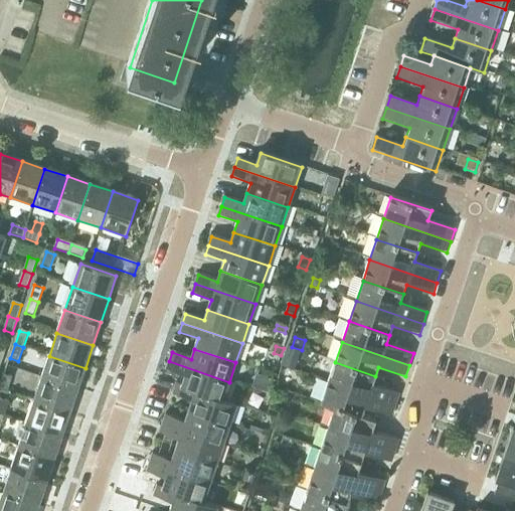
[(49,356),(41,378),(77,390),(86,368),(49,356)]
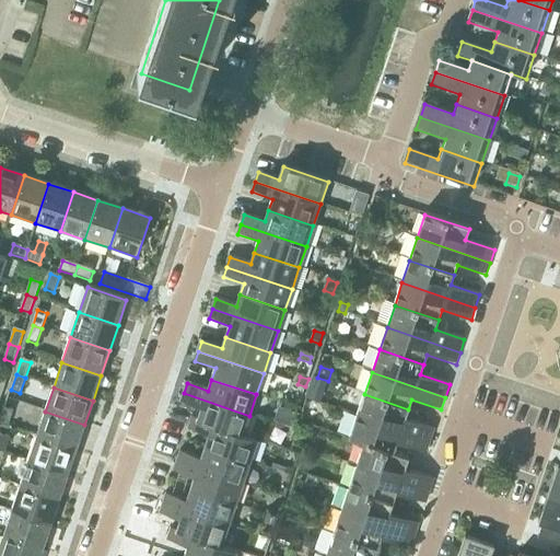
[(310,391),(307,400),(317,403),(319,394),(310,391)]
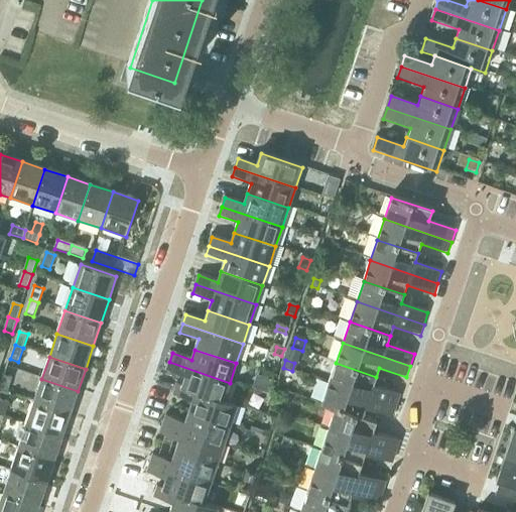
[(185,378),(181,387),(181,388),(223,402),(224,401),(230,383),(169,362),(166,371),(185,378)]
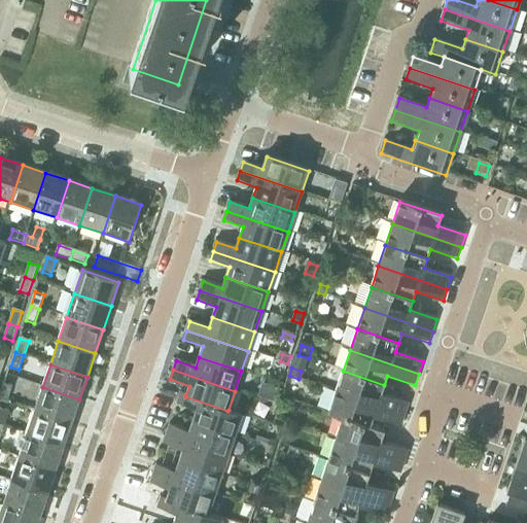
[(343,371),(336,392),(405,415),(409,404),(381,394),(384,385),(343,371)]
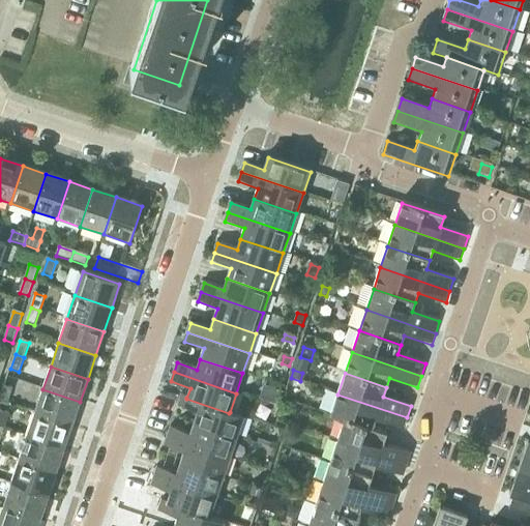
[(0,399),(0,401),(8,404),(12,389),(4,387),(0,399)]
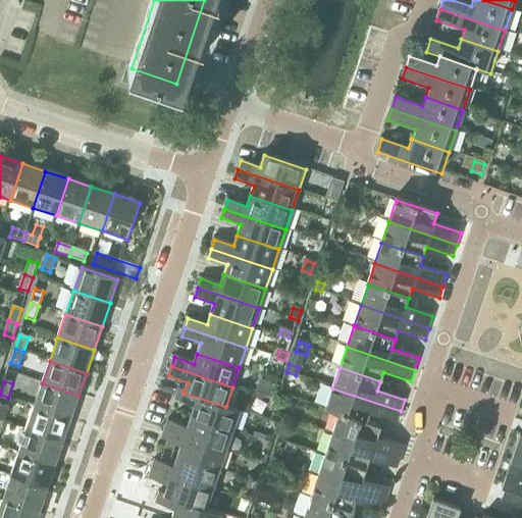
[(260,381),(256,394),(275,401),(279,389),(260,381)]
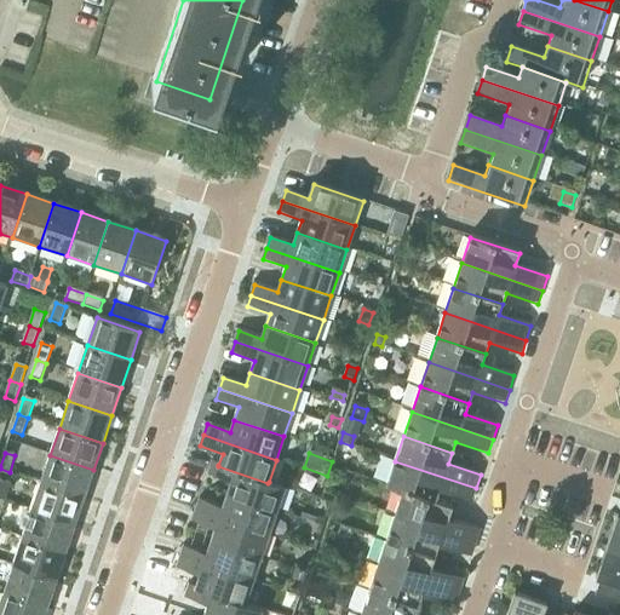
[(50,455),(41,483),(84,498),(93,470),(50,455)]
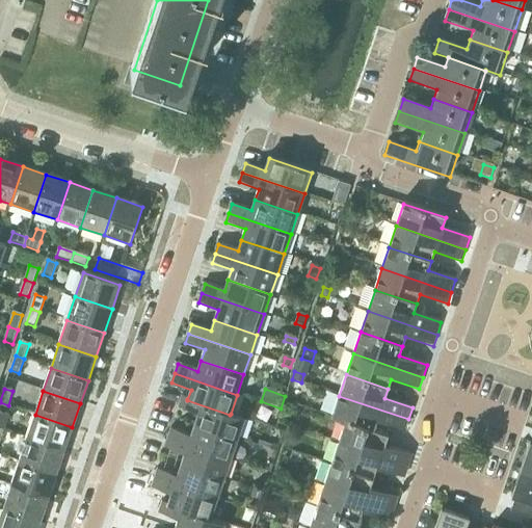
[(331,418),(346,423),(346,422),(374,431),(374,430),(377,422),(404,431),(408,419),(339,396),(331,418)]
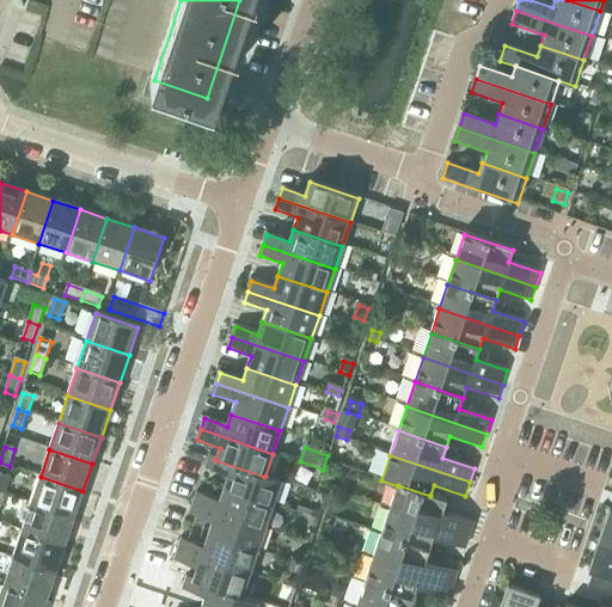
[(228,477),(224,490),(273,507),(281,482),(265,476),(264,477),(215,460),(215,459),(209,458),(206,470),(228,477)]
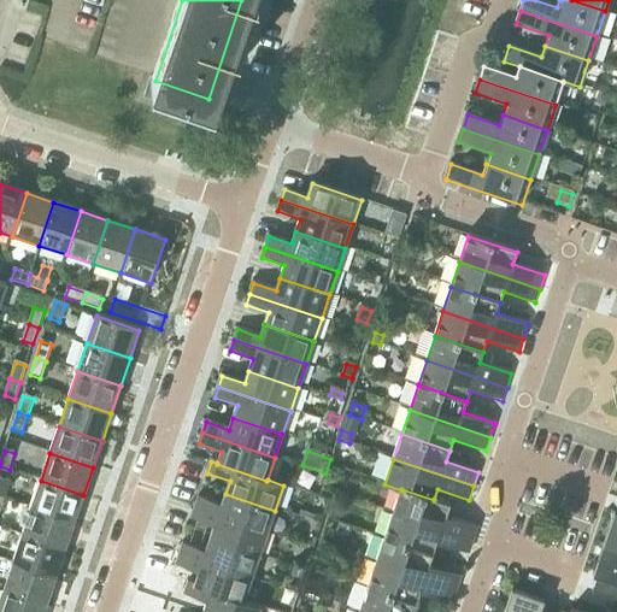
[(11,483),(0,480),(0,481),(0,498),(5,500),(11,483)]
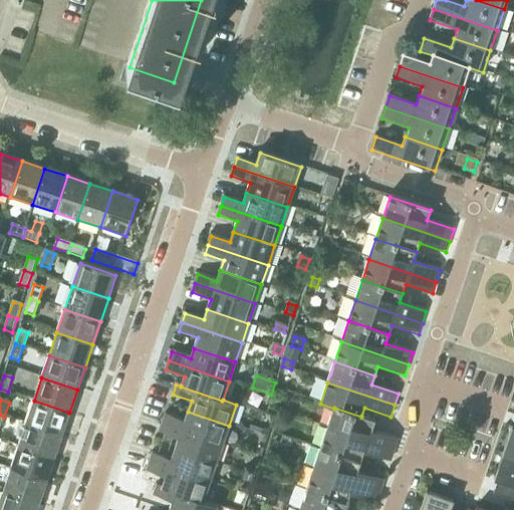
[(34,401),(26,424),(62,436),(69,413),(34,401)]
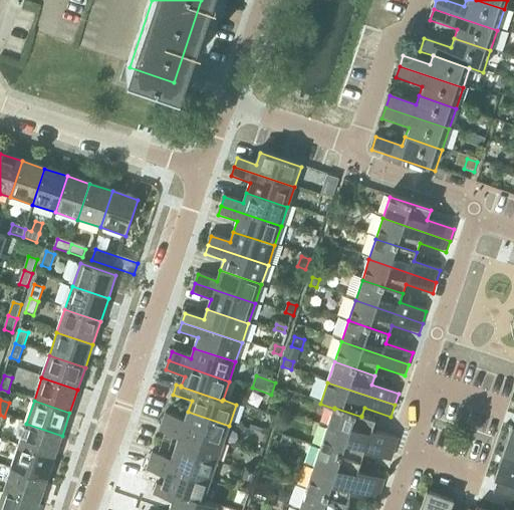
[(334,409),(327,429),(395,451),(399,440),(371,431),(374,421),(361,416),(361,417),(334,408),(334,409)]
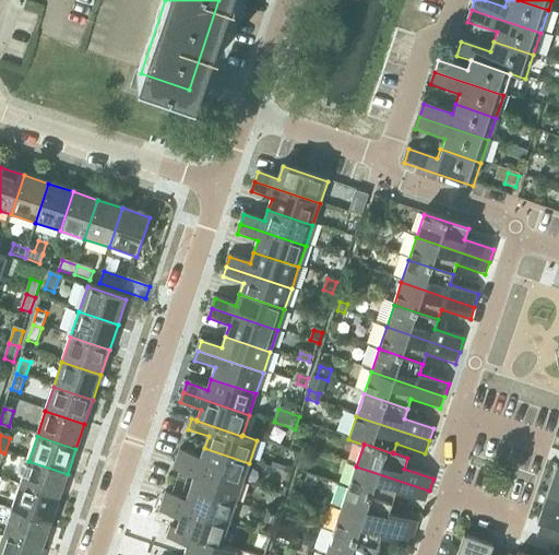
[(180,452),(177,462),(242,484),(249,463),(204,448),(201,459),(180,452)]
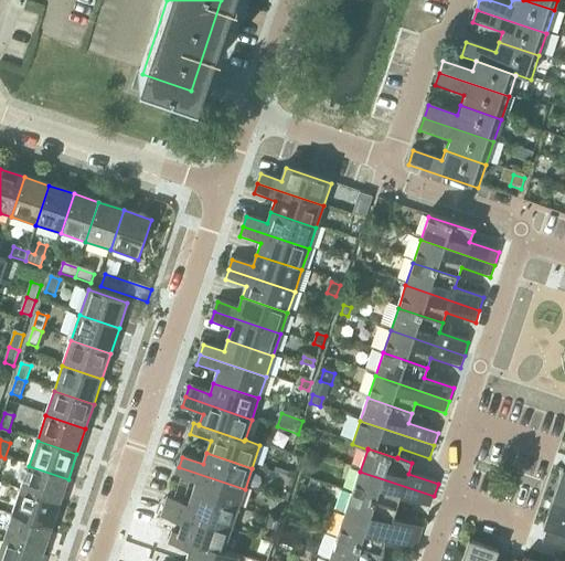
[(29,466),(20,491),(60,505),(68,479),(29,466)]
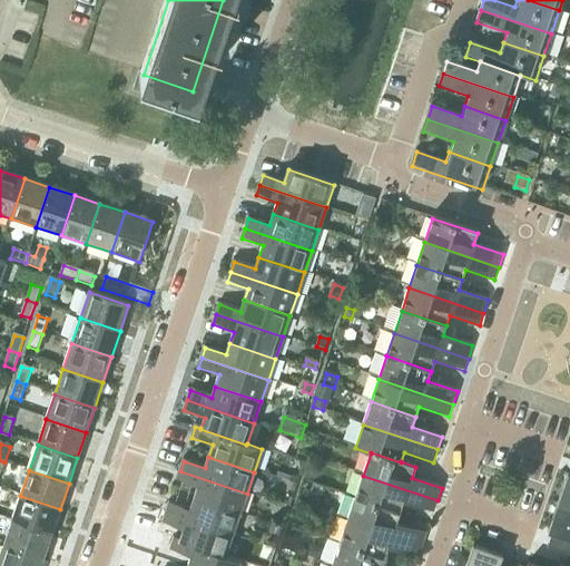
[(198,488),(194,499),(239,515),(247,494),(180,471),(177,481),(198,488)]
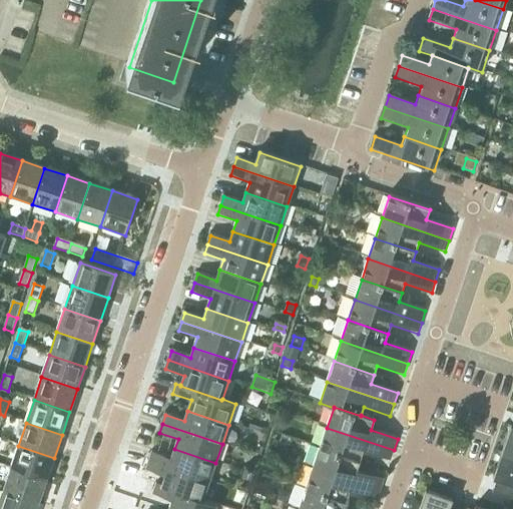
[(250,428),(249,430),(268,437),(269,432),(264,430),(263,432),(250,428)]
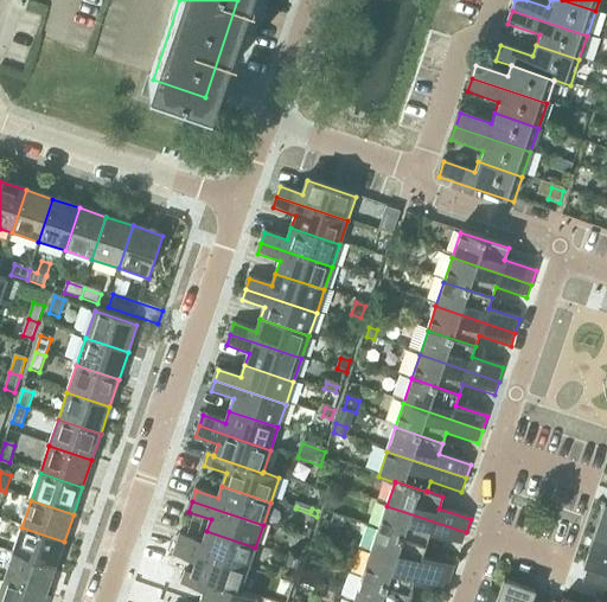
[(387,506),(378,530),(426,546),(429,536),(461,546),(466,532),(387,506)]
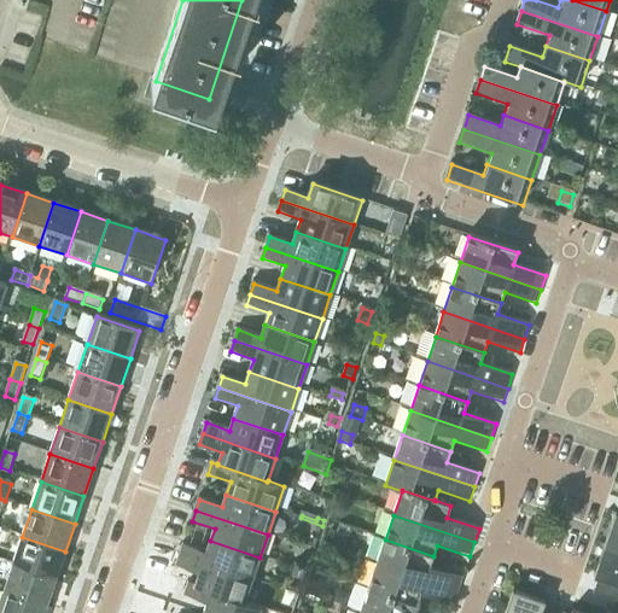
[(617,515),(616,515),(605,547),(617,552),(617,515)]
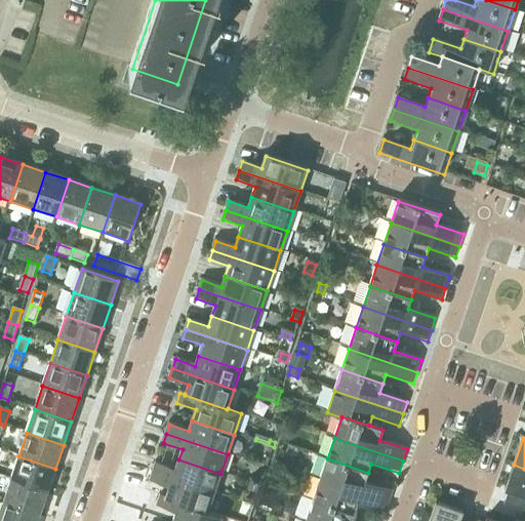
[(18,456),(11,479),(47,491),(55,469),(18,456)]
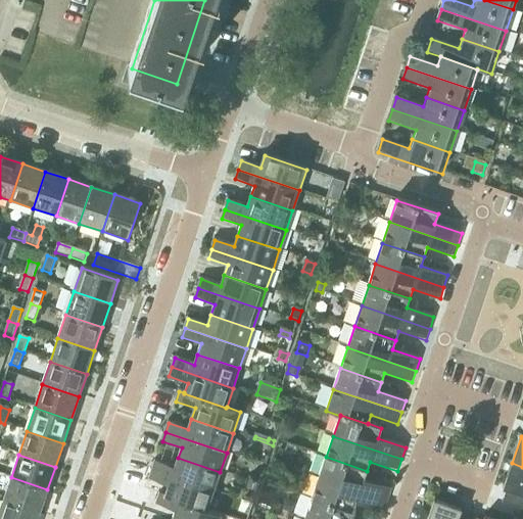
[(326,457),(319,478),(387,501),(391,489),(364,480),(367,471),(326,457)]
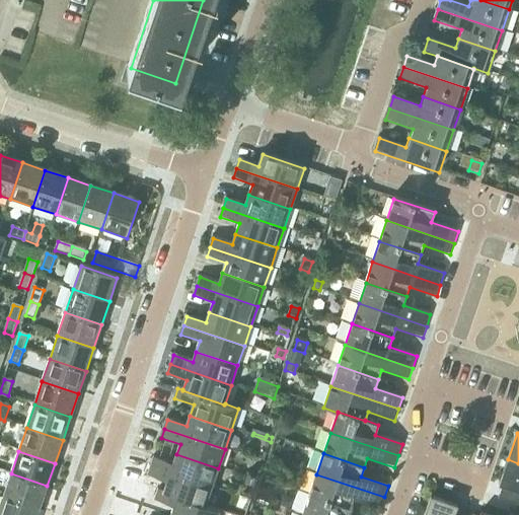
[(154,458),(151,467),(212,489),(218,468),(176,454),(173,465),(154,458)]
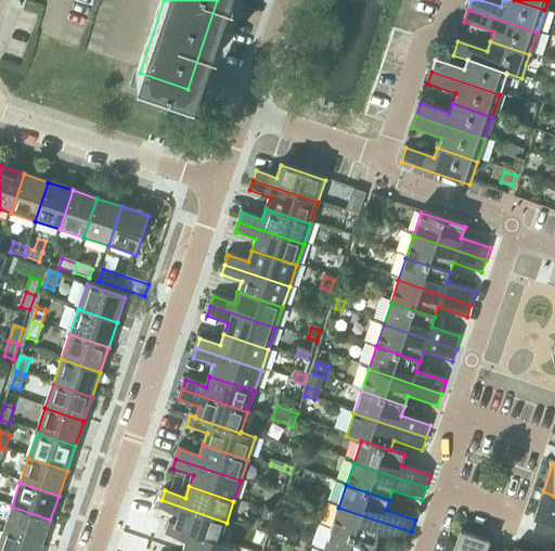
[(539,537),(554,541),(554,496),(543,491),(533,521),(543,524),(539,537)]
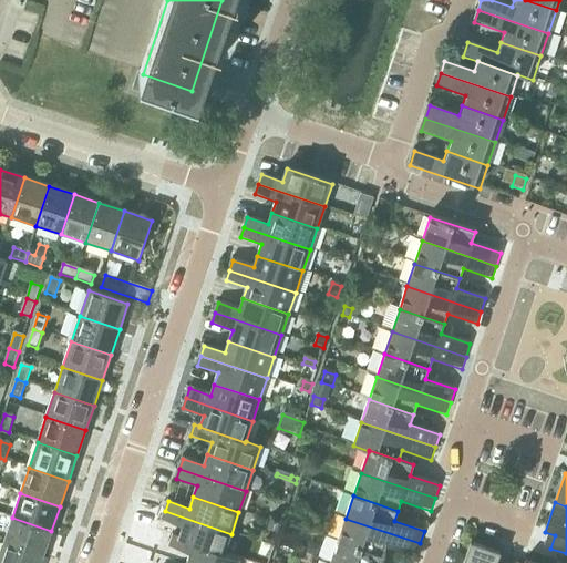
[(183,529),(178,539),(178,540),(224,555),(224,554),(232,534),(165,511),(162,521),(183,529)]
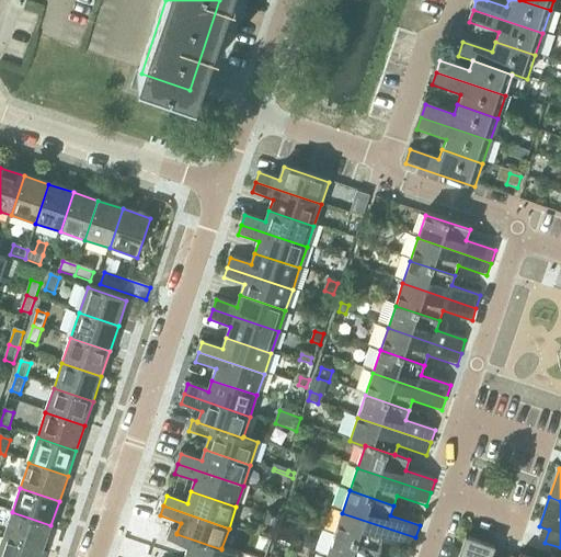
[(12,512),(3,537),(43,550),(50,525),(12,512)]
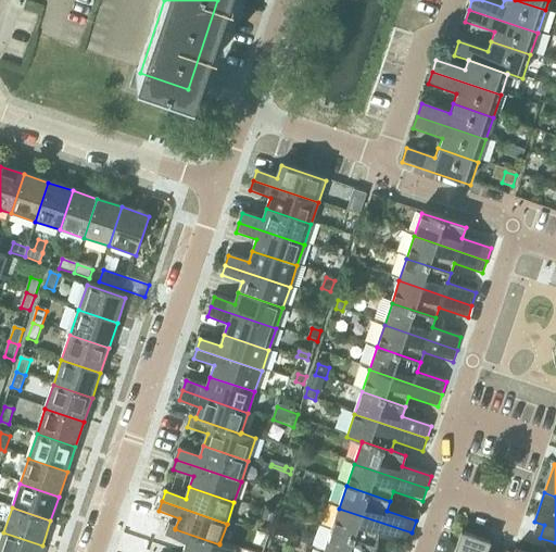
[(339,509),(331,530),(376,546),(379,536),(407,546),(412,532),(339,509)]
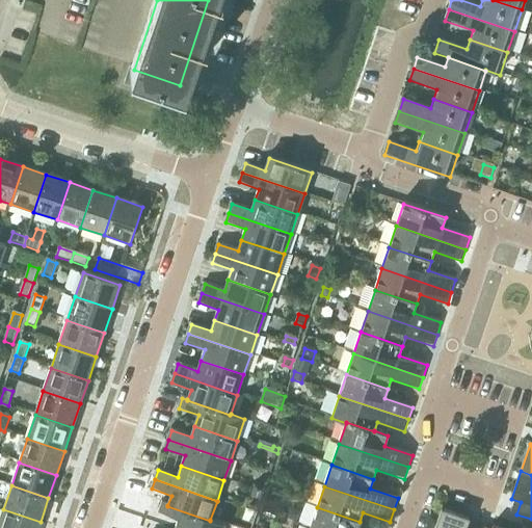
[(179,521),(177,527),(223,527),(224,525),(210,520),(210,521),(167,506),(167,505),(162,504),(159,515),(179,521)]
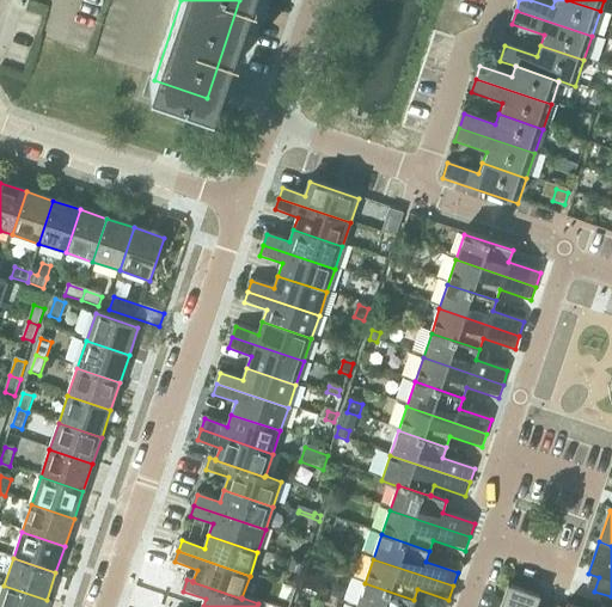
[(365,583),(357,606),(411,606),(414,600),(365,583)]
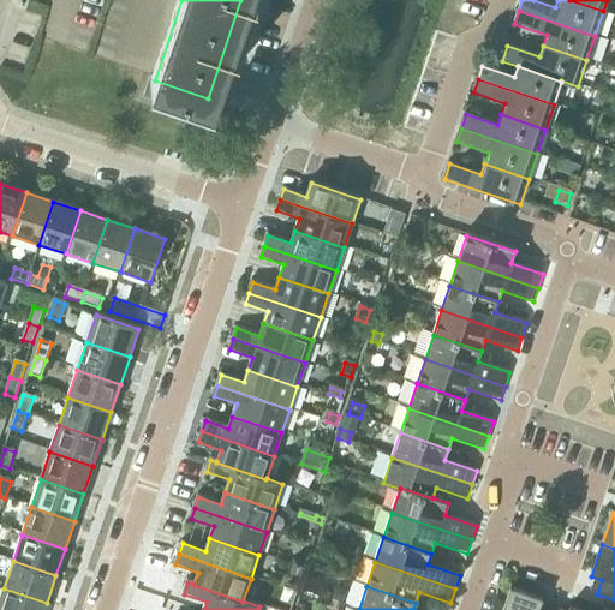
[(4,588),(0,599),(0,609),(45,609),(47,603),(4,588)]
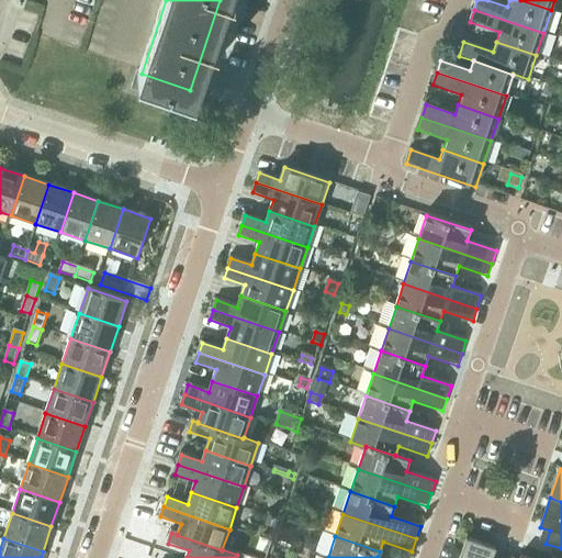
[(494,557),(496,549),(467,539),(460,557),(494,557)]
